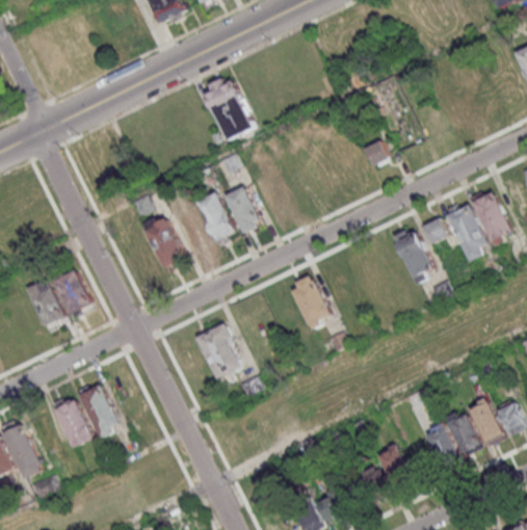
[(147,0),(182,0),(187,9),(158,24),(147,0)]
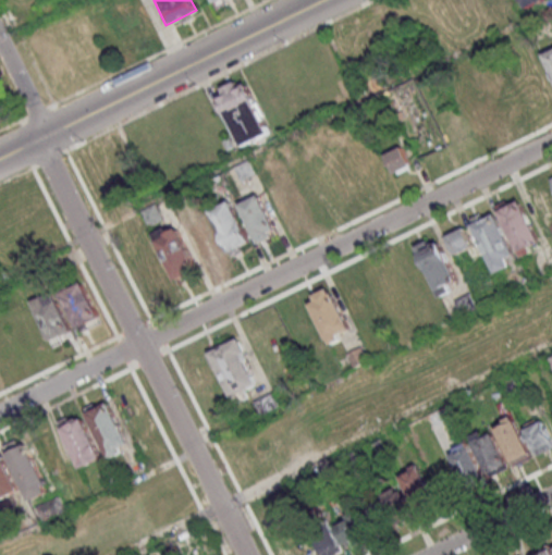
[(205,0),(210,11),(234,0),(205,0)]
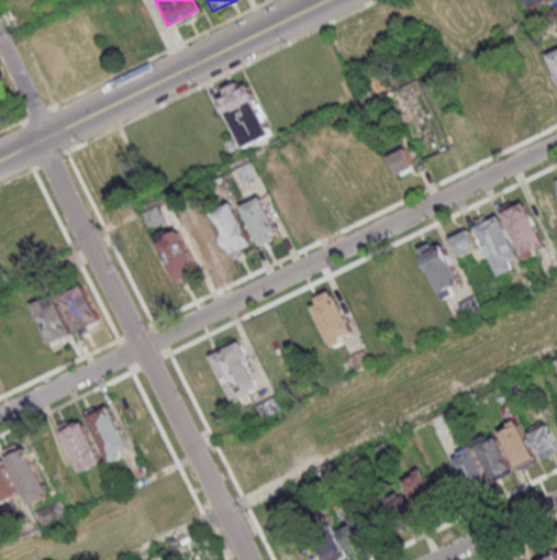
[(520,0),(545,0),(525,10),(520,0)]
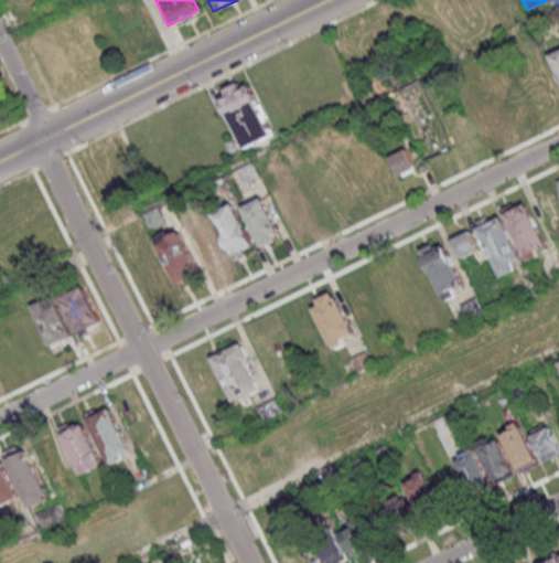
[(558,85),(545,55),(558,48),(558,85)]
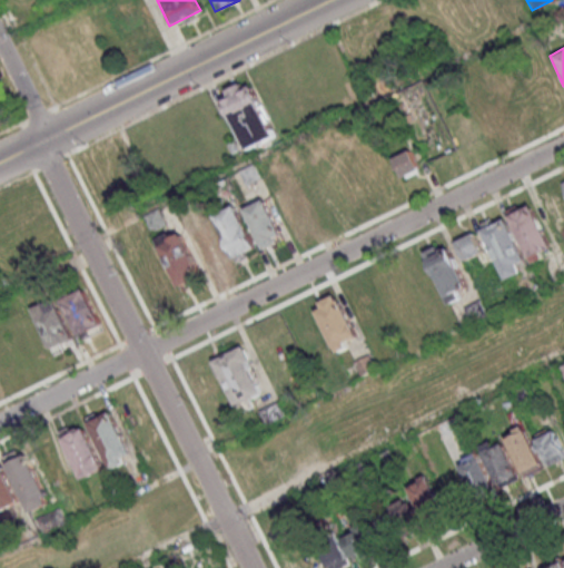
[(218,101),(224,99),(220,91),(236,84),(238,89),(244,86),(269,136),(241,150),(218,101)]
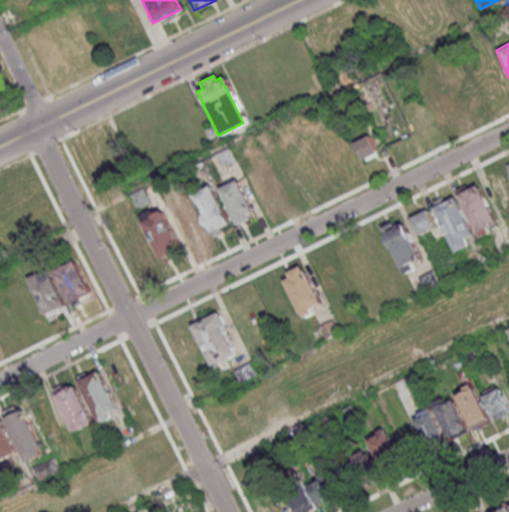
[(349,144),(364,137),(375,153),(359,163),(349,144)]
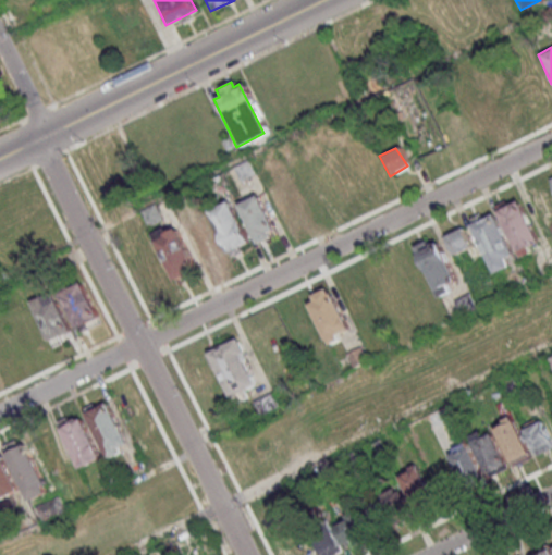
[(230,168),(236,182),(249,175),(243,161),(230,168)]
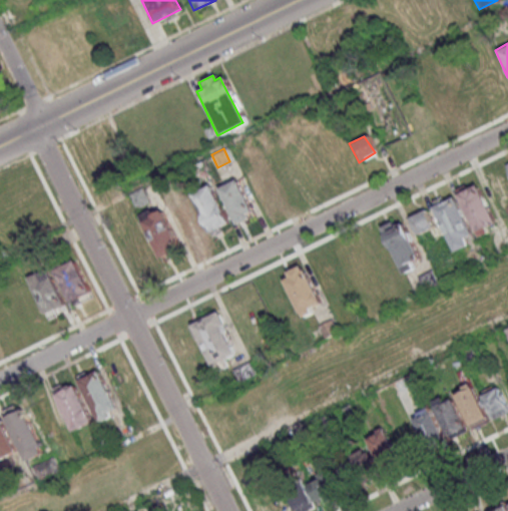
[(507,162),(481,174),(502,222),(507,219),(507,162)]
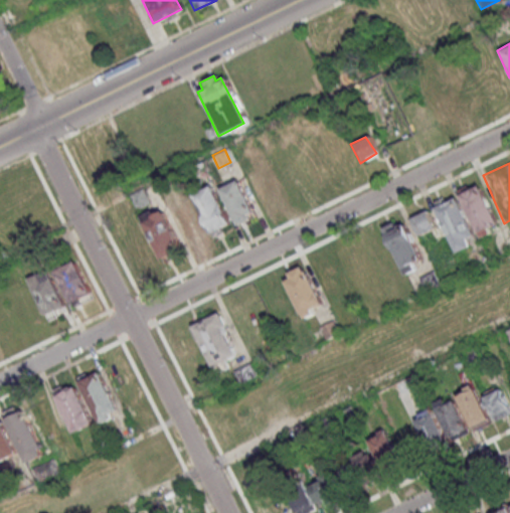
[(236,170),(245,165),(248,169),(259,164),(277,200),(258,210),(236,170)]
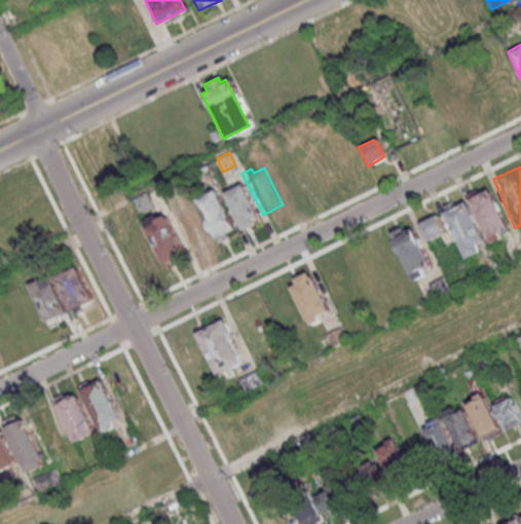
[(221,194),(239,185),(256,220),(238,230),(221,194)]
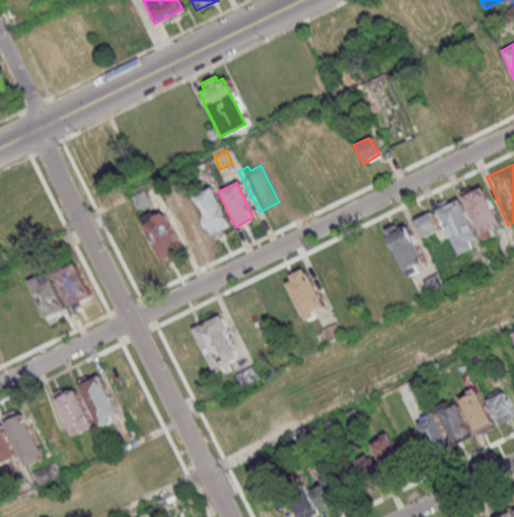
[(191,196),(210,188),(228,226),(209,235),(191,196)]
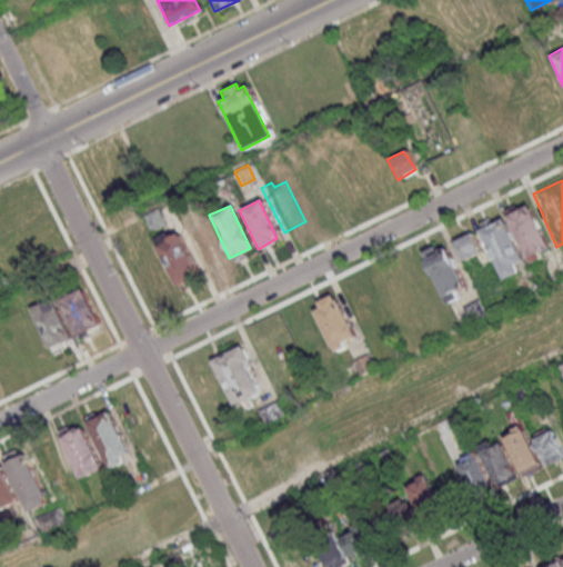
[(500,211),(526,266),(538,259),(534,252),(544,248),(524,207),(513,212),(511,207),(500,211)]
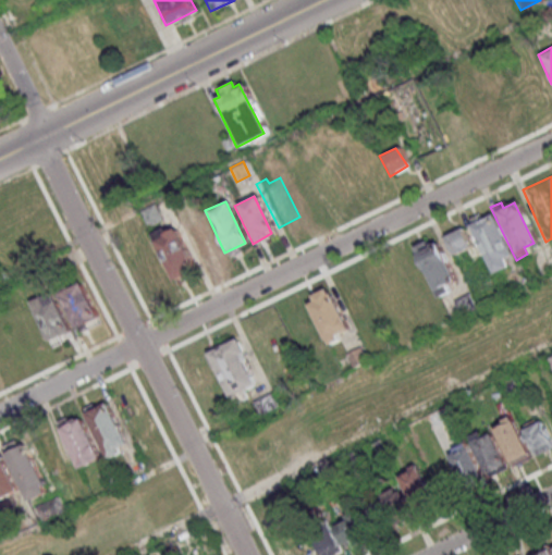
[(135,211),(148,205),(157,221),(144,229),(135,211)]
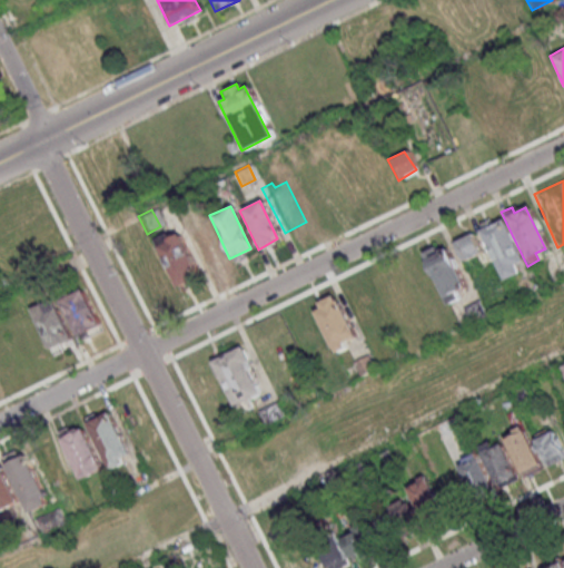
[(476,232),(501,281),(515,274),(512,267),(522,262),(501,219),(488,225),(486,219),(476,225),(480,229),(476,232)]
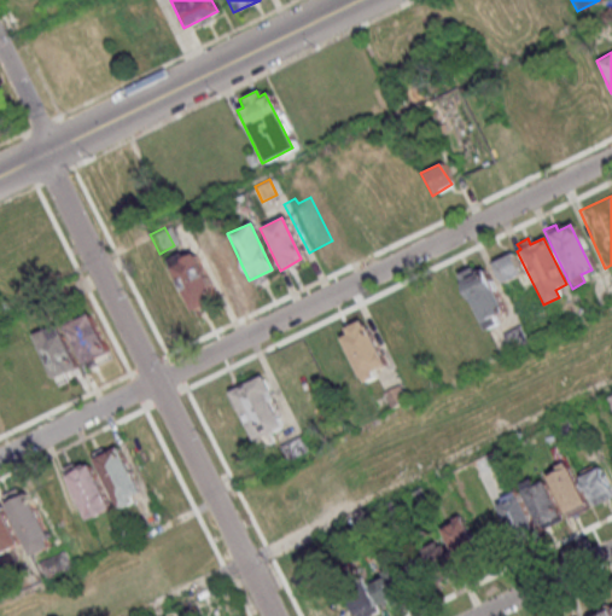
[(202,254),(225,301),(249,290),(226,243),(202,254)]
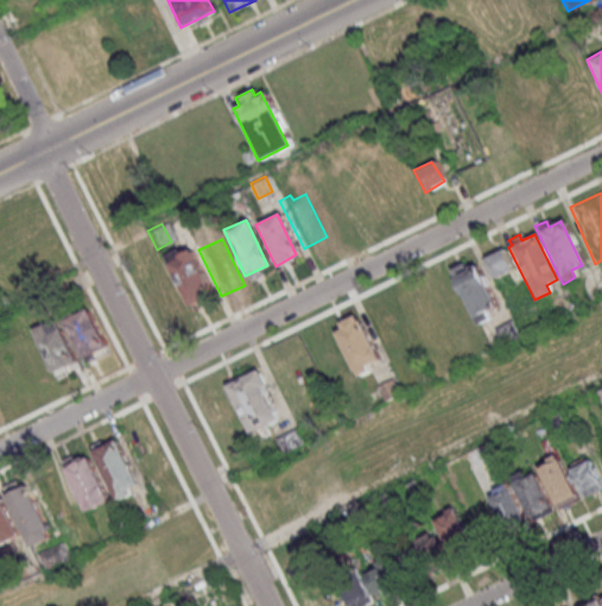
[(162,257),(187,245),(214,302),(189,314),(162,257)]
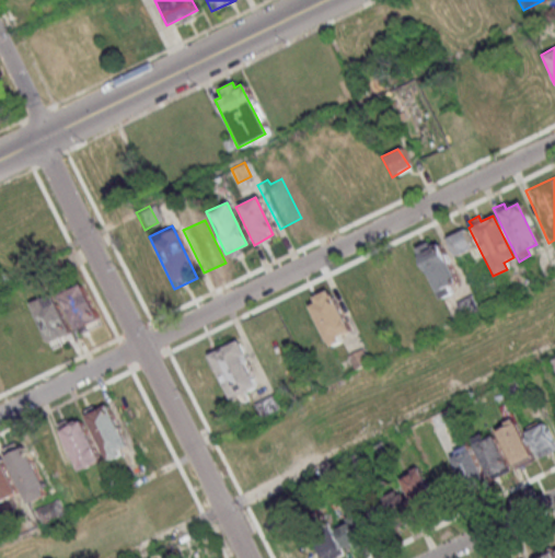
[(444,239),(461,230),(471,248),(453,257),(444,239)]
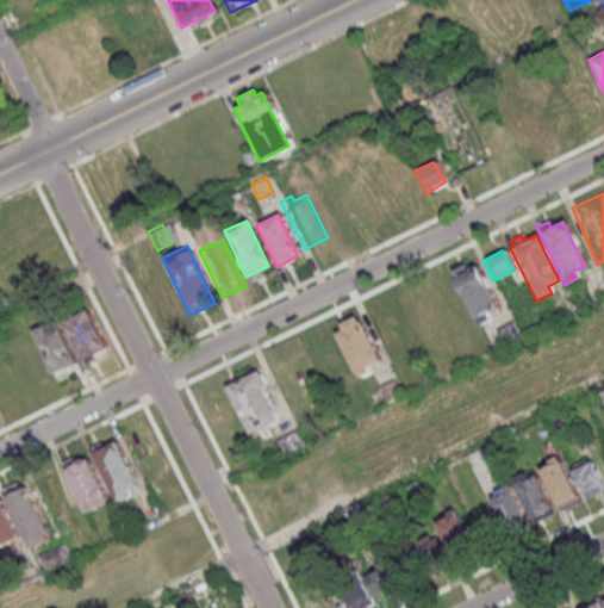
[(448,271),(461,265),(464,271),(474,266),(494,309),(485,314),(489,322),(477,328),(448,271)]
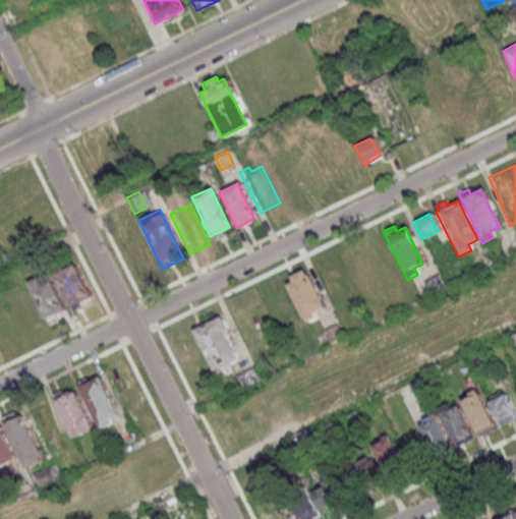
[(51,275),(72,264),(92,302),(70,313),(51,275)]
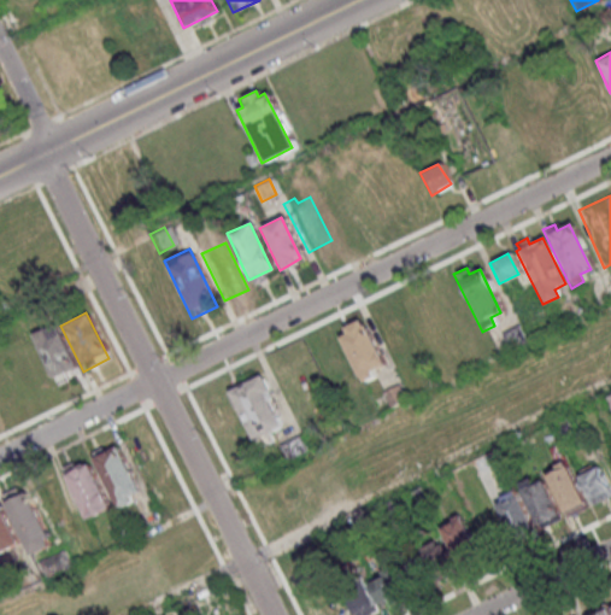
[(336,338),(342,334),(339,328),(358,318),(382,365),(369,373),(371,376),(362,381),(360,376),(357,378),(336,338)]
